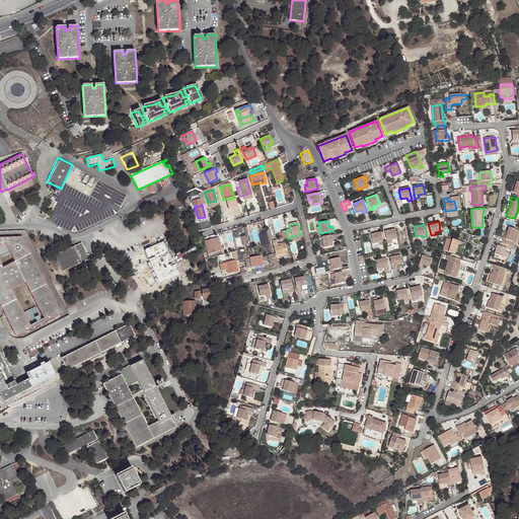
[(502,242),(509,245),(511,240),(515,242),(518,230),(509,227),(508,232),(505,238),(503,238),(502,242)]
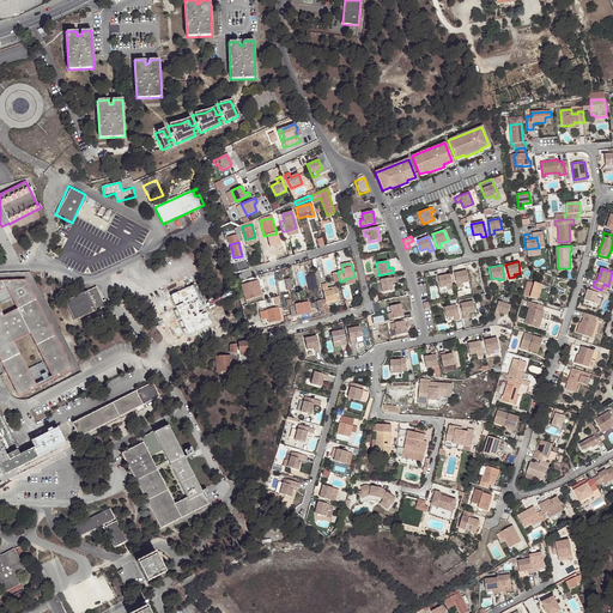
[(466,271),(454,273),(456,287),(462,286),(462,283),(468,281),(466,271)]
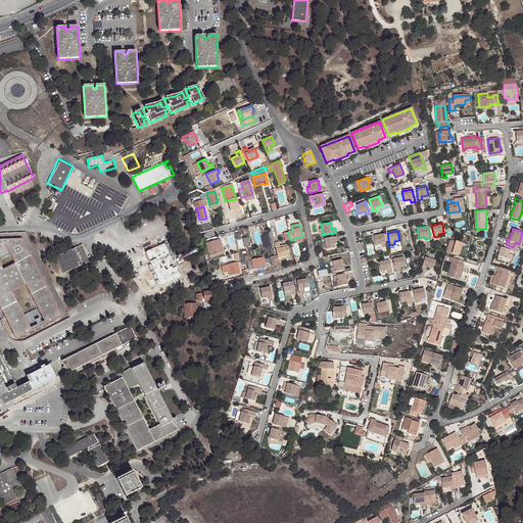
[(383,233),(373,236),(375,245),(380,244),(381,246),(386,245),(383,233)]
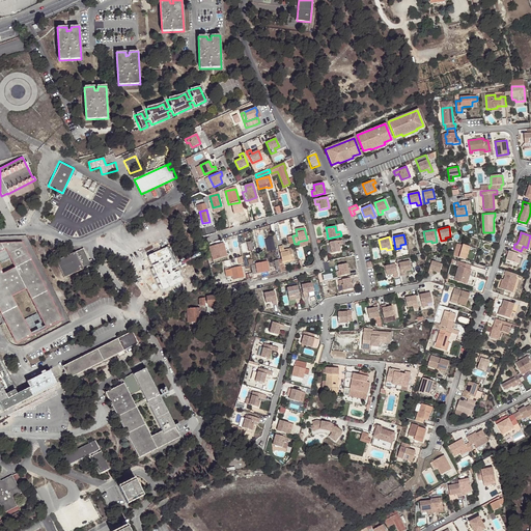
[(307,240),(298,242),(299,244),(299,246),(308,245),(308,244),(310,243),(309,238),(307,239),(307,240)]
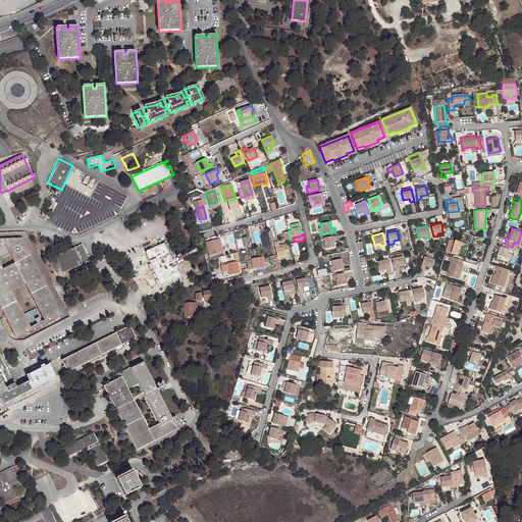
[(335,236),(323,238),(325,249),(334,247),(333,241),(336,240),(335,236)]
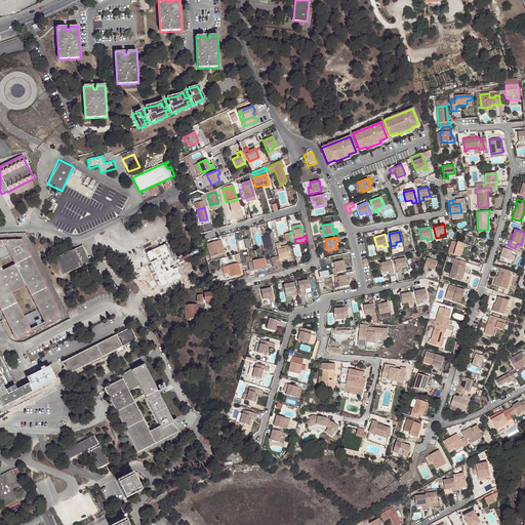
[(31,331),(11,292),(25,285),(45,324),(62,316),(22,239),(0,240),(0,310),(2,313),(5,319),(15,339),(31,331)]
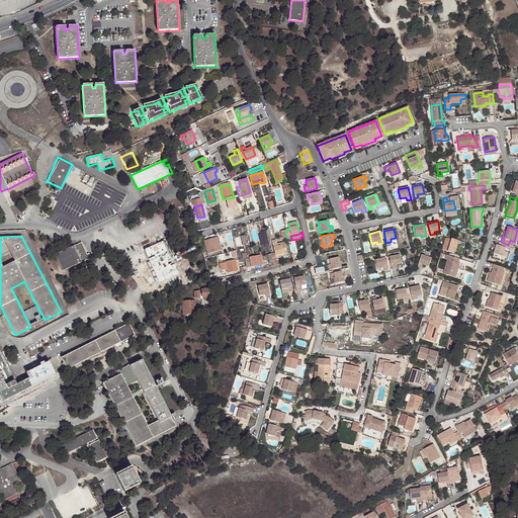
[(219,238),(204,242),(208,254),(223,250),(219,238)]
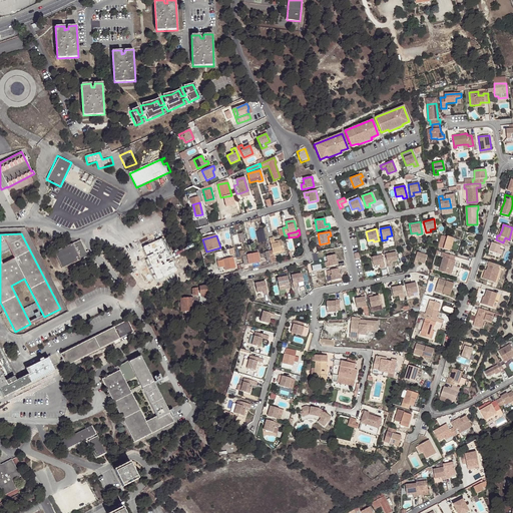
[(443,249),(446,236),(441,235),(438,248),(443,249)]
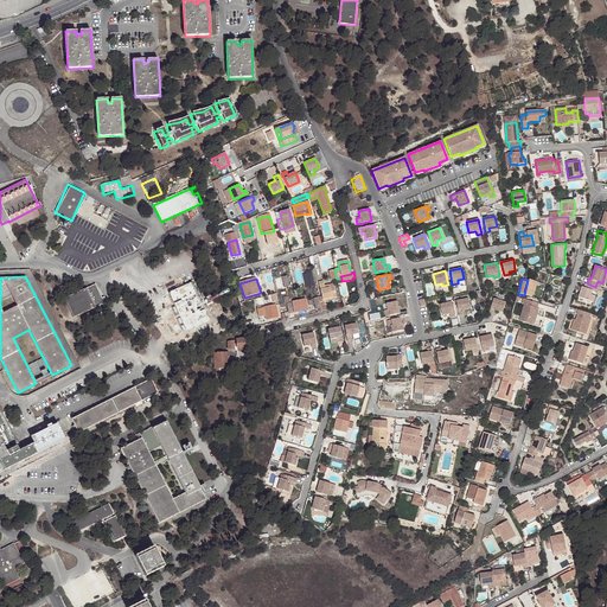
[(529,280),(525,294),(532,296),(537,282),(529,280)]
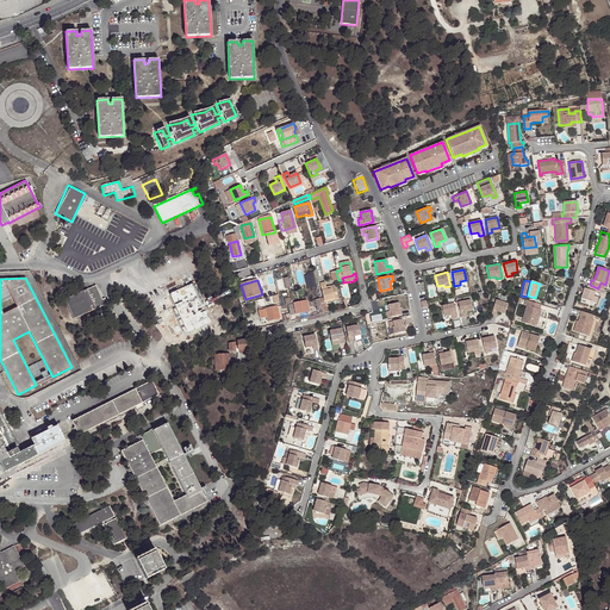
[(325,303),(335,300),(334,299),(338,298),(335,285),(330,286),(331,288),(327,290),(327,287),(325,282),(321,284),(325,303)]
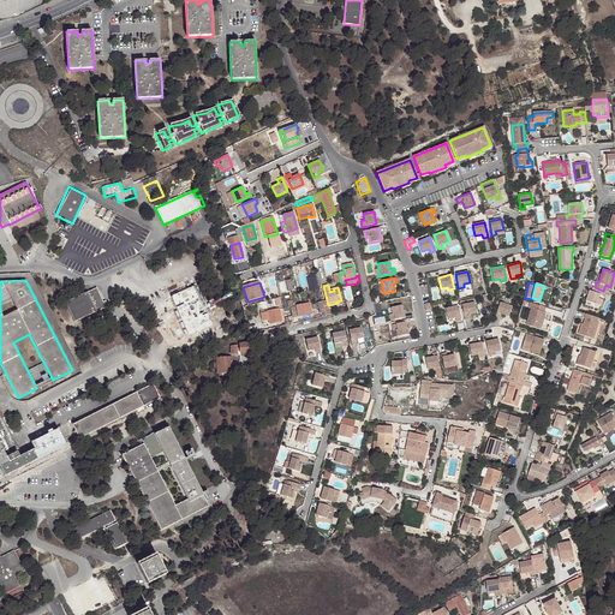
[(595,287),(592,287),(591,292),(589,291),(589,292),(587,296),(585,302),(601,306),(603,300),(598,299),(599,296),(602,296),(603,293),(603,291),(595,287)]
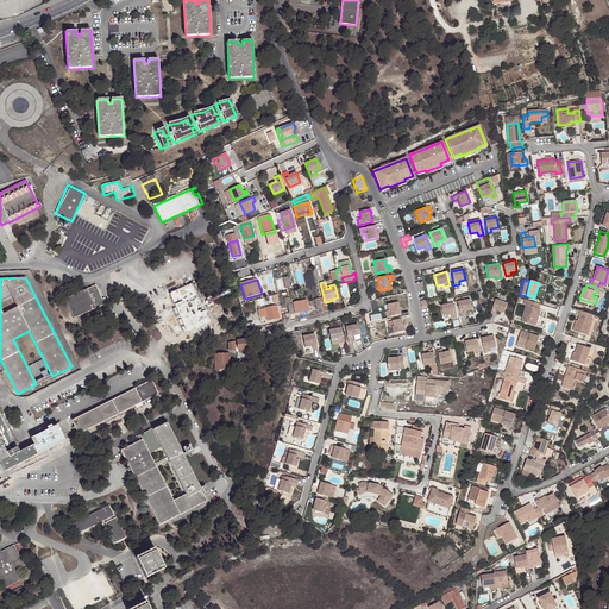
[(101,300),(95,287),(87,290),(95,309),(107,305),(105,299),(101,300)]
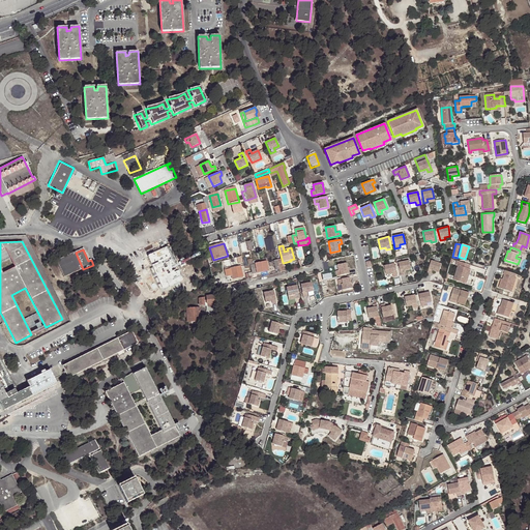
[(83,269),(76,253),(56,262),(63,278),(83,269)]
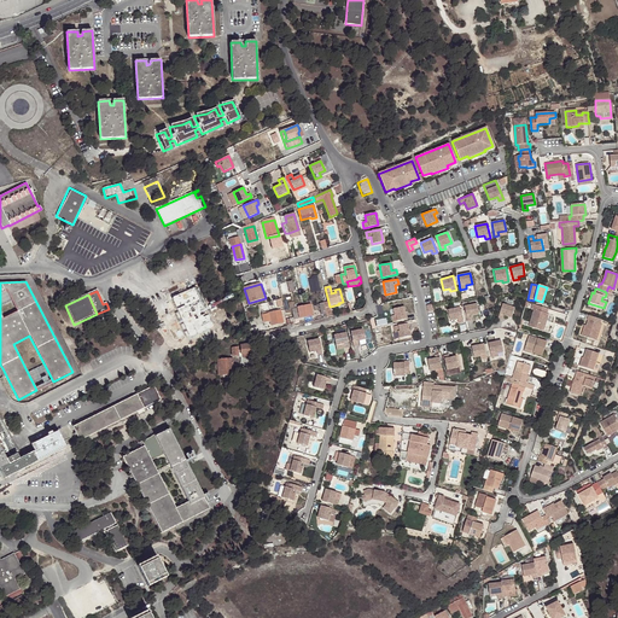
[(464,305),(467,321),(472,320),(471,315),(478,314),(477,303),(464,305)]
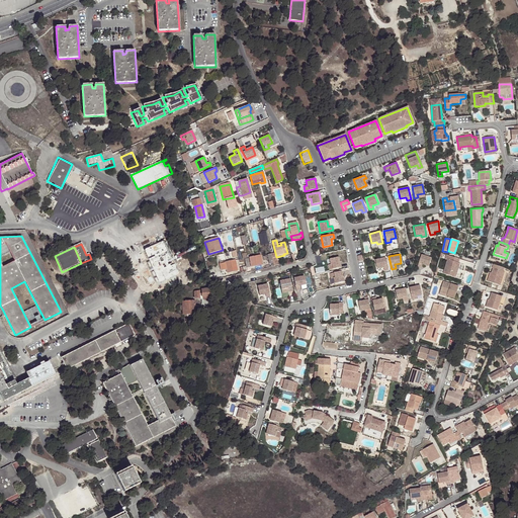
[(431,257),(421,254),(417,266),(421,267),(422,263),(428,266),(431,257)]
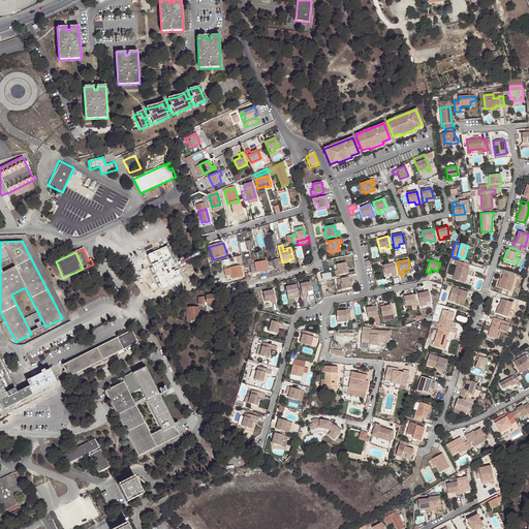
[(254,263),(256,273),(268,270),(266,260),(254,262),(254,263)]
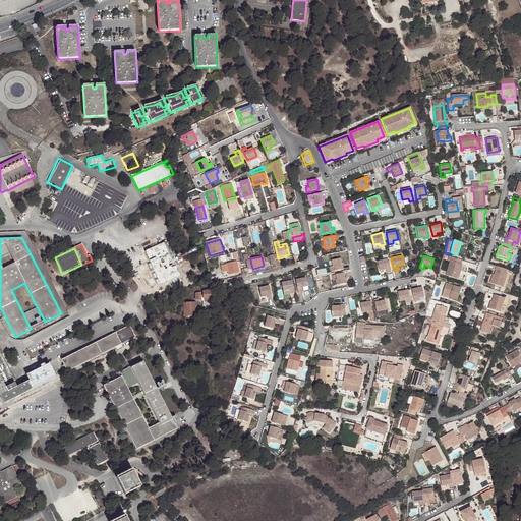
[(463,261),(453,257),(452,262),(450,262),(446,275),(458,279),(463,266),(461,265),(463,261)]
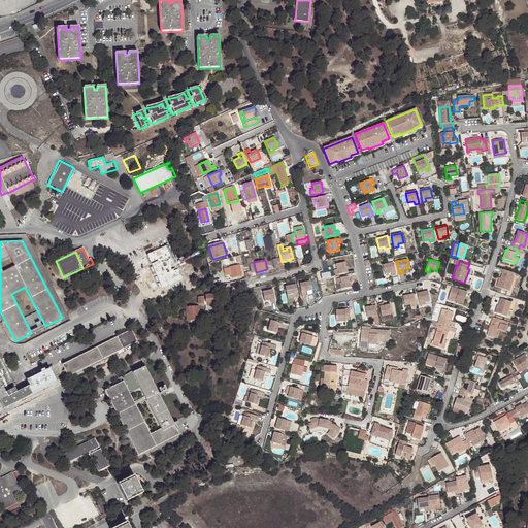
[(345,262),(335,264),(337,269),(334,269),(335,274),(348,272),(345,262)]
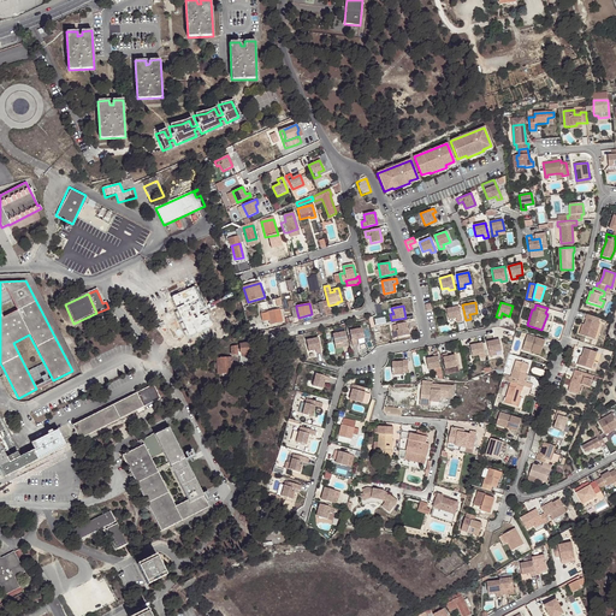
[(458,306),(445,308),(448,319),(456,318),(456,321),(461,320),(458,306)]
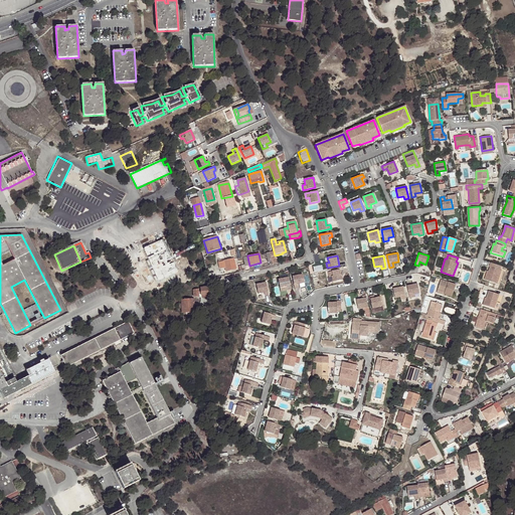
[(223,261),(225,268),(225,271),(235,269),(233,259),(223,261)]
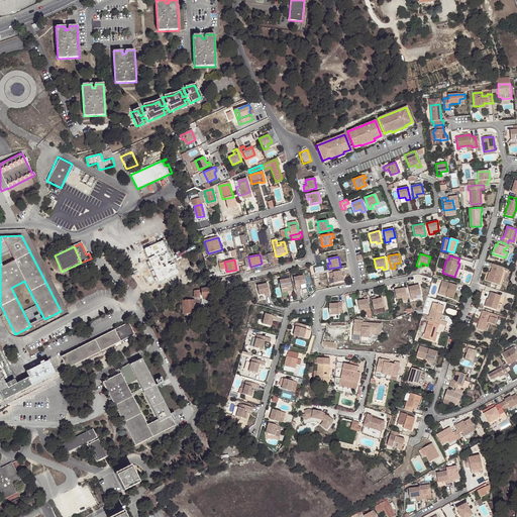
[(504,268),(493,265),(490,273),(491,273),(488,281),(502,286),(506,273),(504,273),(502,272),(504,268)]
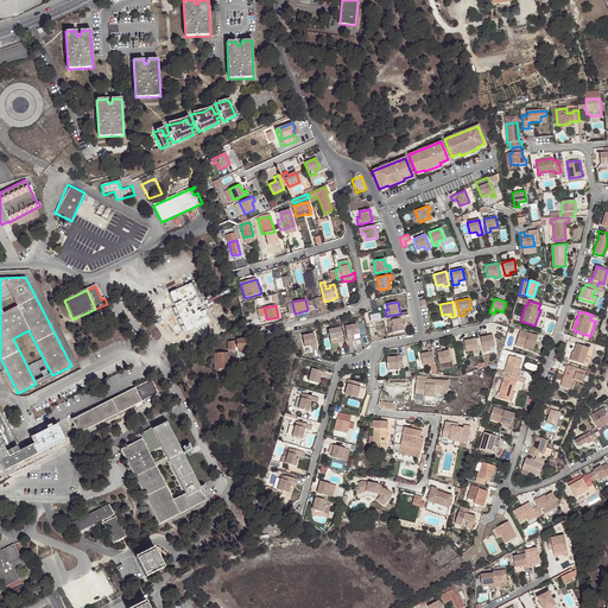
[(401,317),(387,321),(388,327),(391,325),(393,333),(404,330),(401,317)]
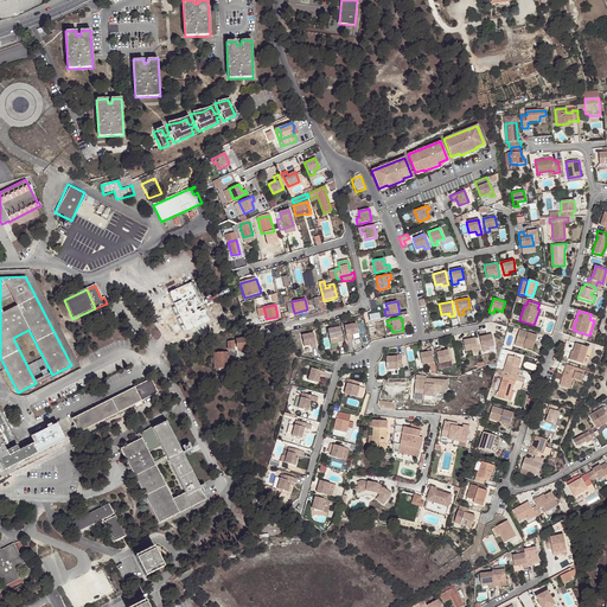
[(356,323),(344,325),(346,340),(351,339),(350,334),(358,333),(356,323)]
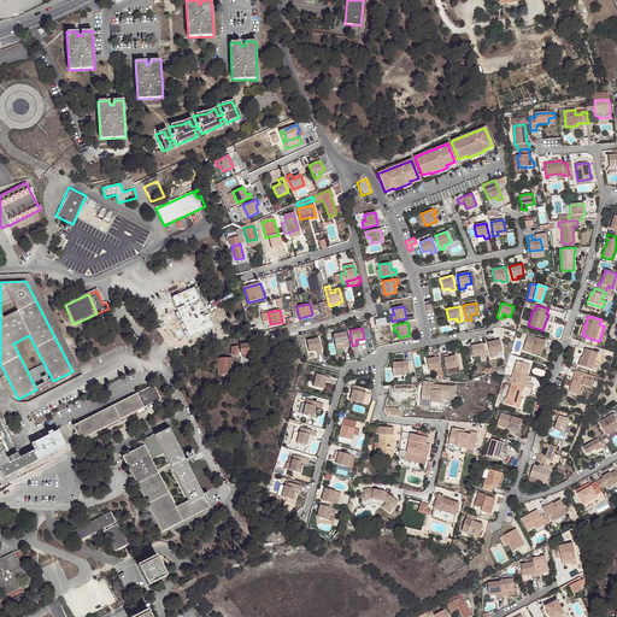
[(345,331),(333,334),(334,345),(342,342),(344,347),(347,346),(345,331)]
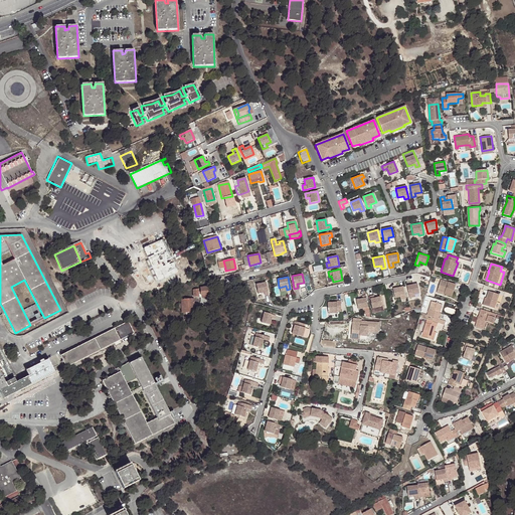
[(441,280),(438,291),(445,293),(444,294),(452,297),(456,285),(441,280)]
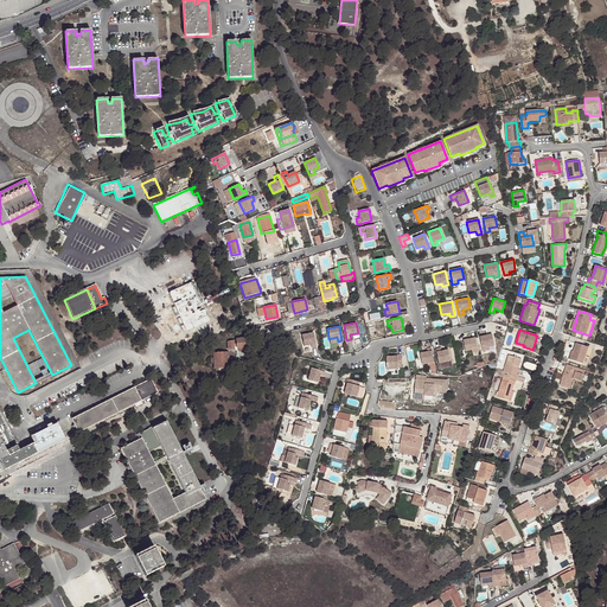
[(313,332),(301,336),(304,346),(311,345),(312,349),(317,347),(313,332)]
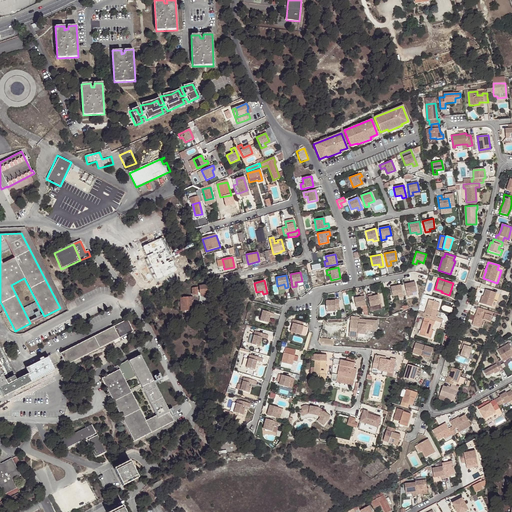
[(404,283),(407,296),(411,294),(411,292),(416,291),(414,281),(404,283)]
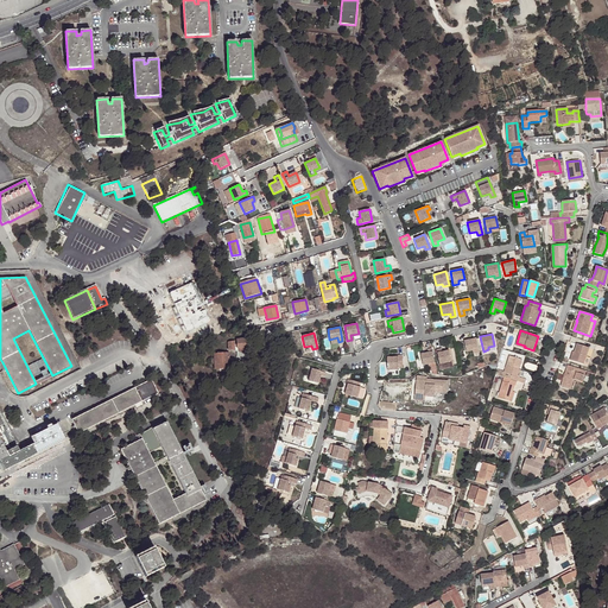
[(475,337),(463,340),(466,352),(472,350),(473,353),(479,352),(475,337)]
